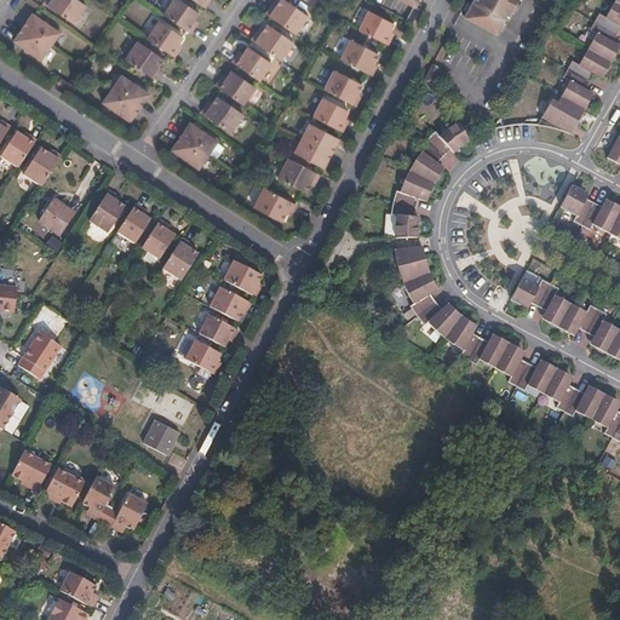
[(86,4),(80,0),(44,0),(44,1),(72,22),(86,4)]
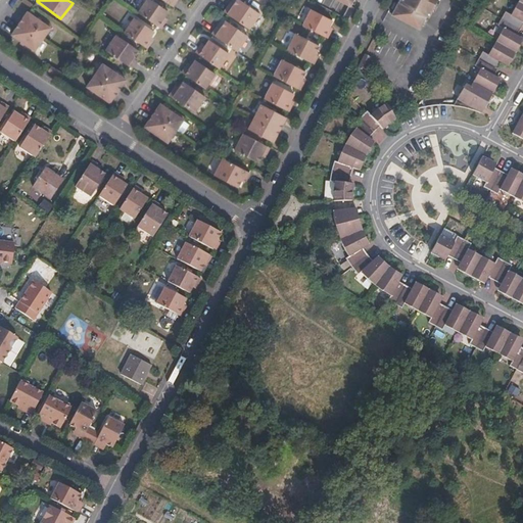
[(144,0),(137,11),(159,28),(165,19),(162,17),(168,9),(153,0),(144,0)]
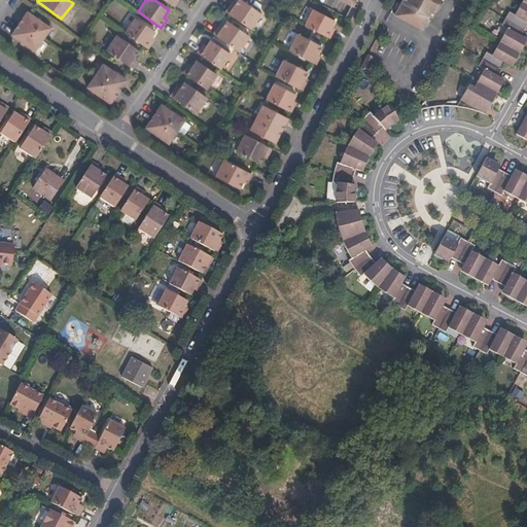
[(231,4),(225,11),(250,28),(261,12),(244,0),(237,0),(234,5),(231,4)]
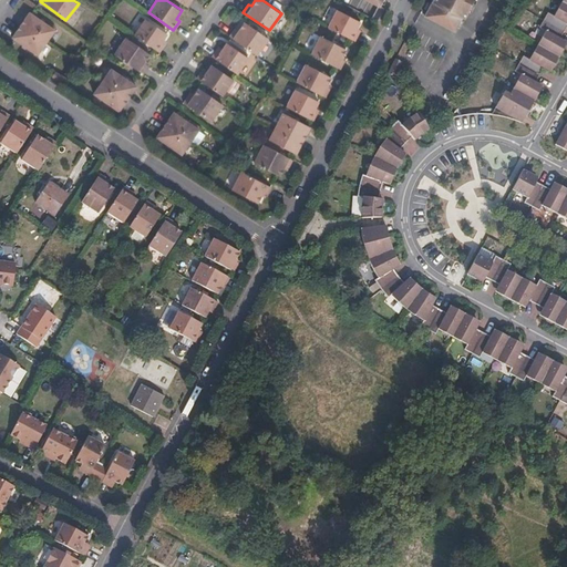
[(434,0),(426,16),(455,30),(462,17),(464,17),(473,0),(434,0)]
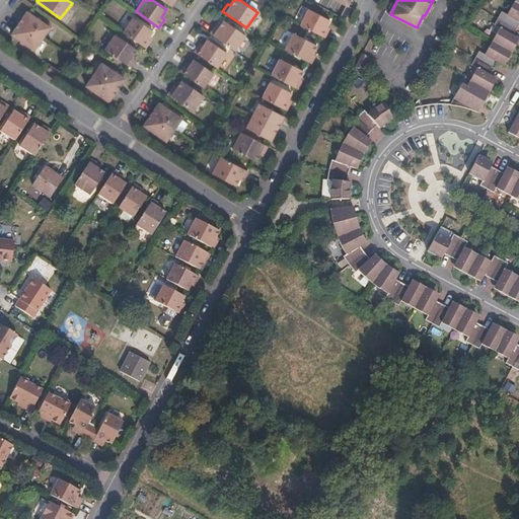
[(518,0),(504,0),(506,1),(499,13),(515,21),(518,14),(518,0)]
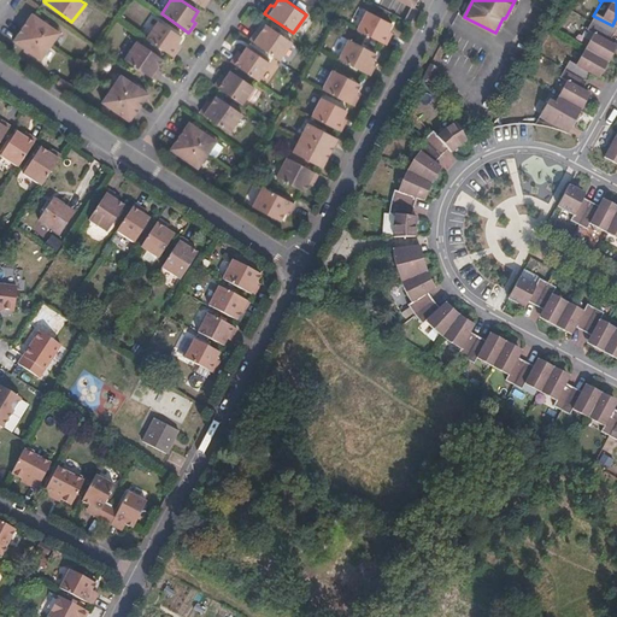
[(411,5),(404,19),(411,23),(418,10),(411,5)]
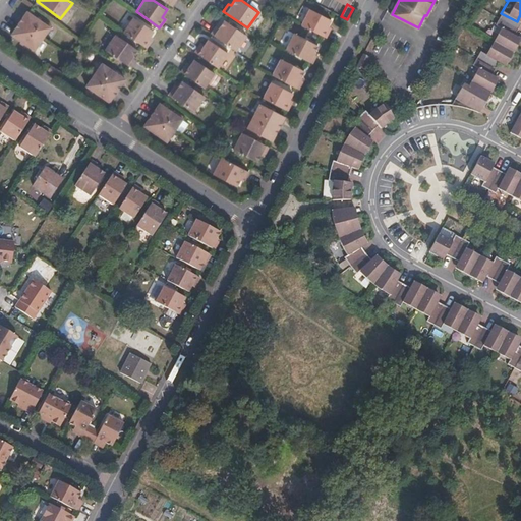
[(310,7),(301,24),(327,38),(330,30),(327,27),(332,18),(310,7)]
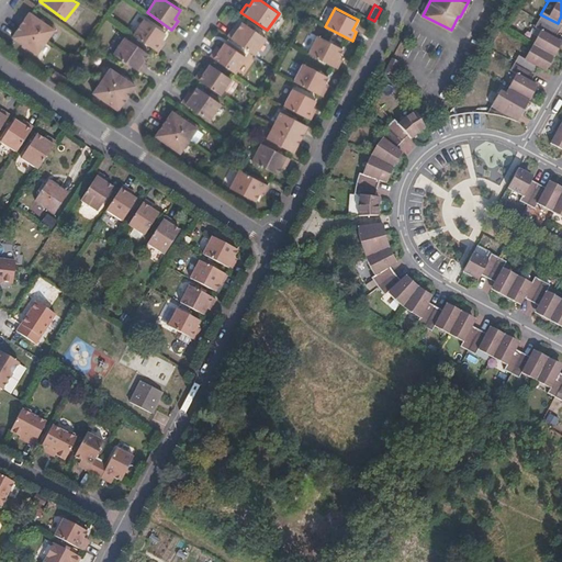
[(27,13),(20,24),(44,41),(52,30),(27,13)]
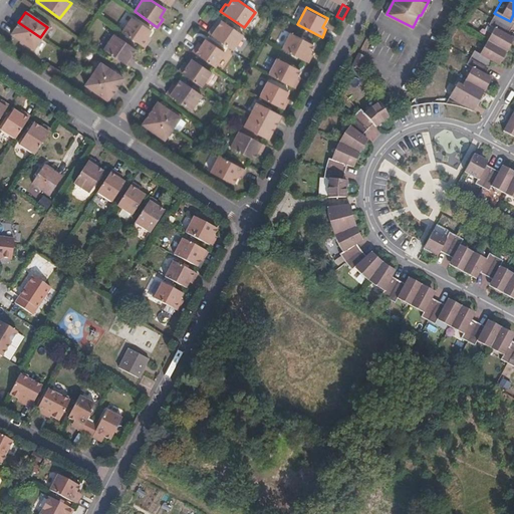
[(506,36),(503,34),(510,21),(494,13),(487,26),(481,23),(477,29),(506,45),(507,43),(503,41),(506,36)]
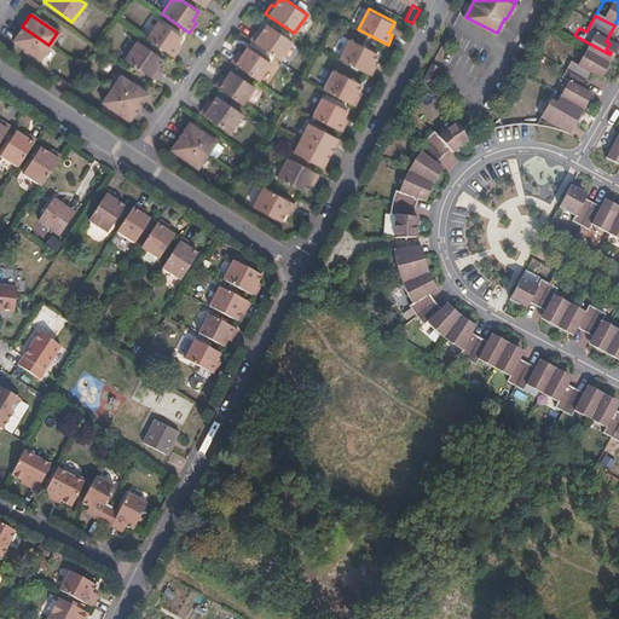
[(145,38),(173,56),(179,47),(175,45),(181,35),(158,18),(145,38)]
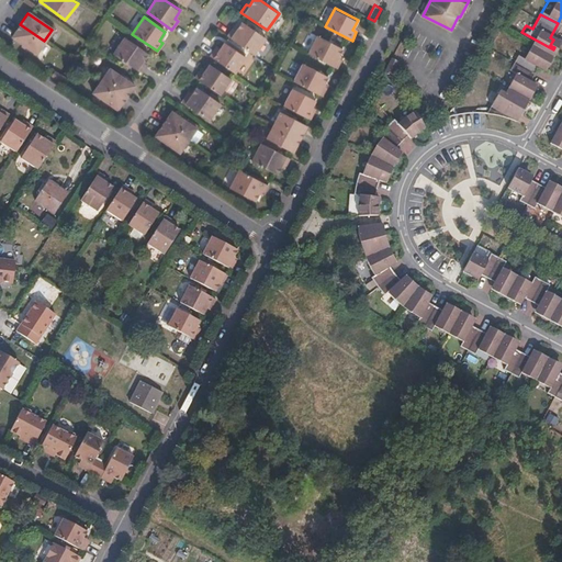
[(233,29),(228,36),(256,55),(268,38),(244,22),(236,31),(233,29)]
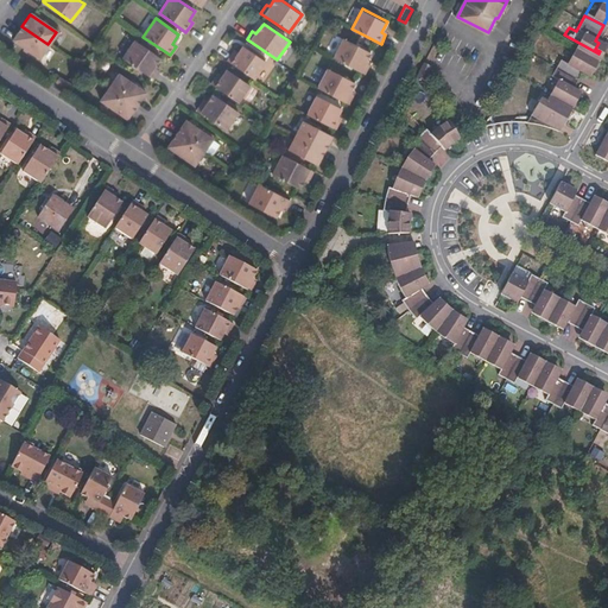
[(48,44),(21,26),(12,40),(37,59),(48,44)]
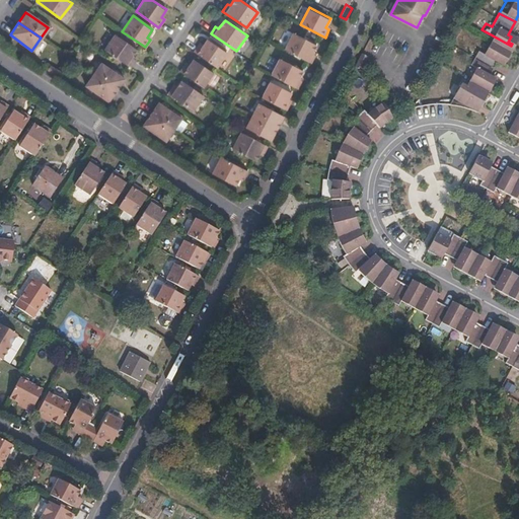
[(470,50),(493,62),(496,64),(500,58),(503,60),(511,46),(482,29),(477,38),(484,42),(477,52),(471,49),(470,50)]
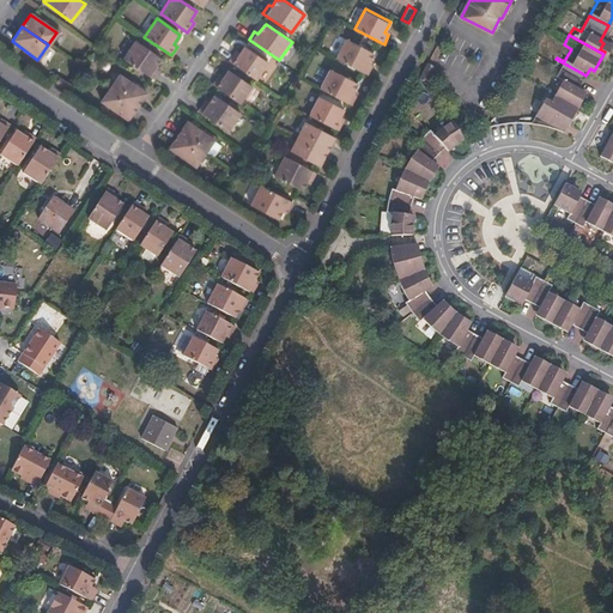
[(135,38),(123,56),(152,77),(158,68),(155,65),(161,56),(135,38)]
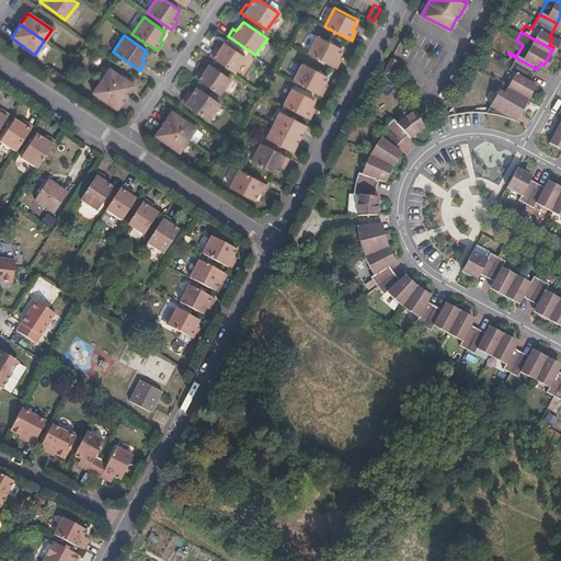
[(308,53),(336,68),(341,60),(336,58),(341,48),(317,35),(308,53)]
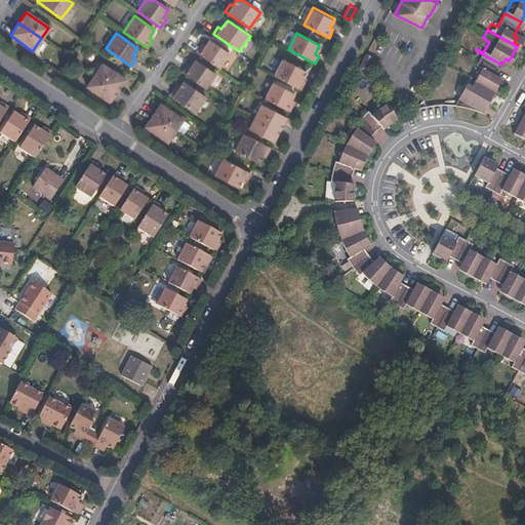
[(197,52),(219,69),(231,53),(211,40),(206,47),(202,45),(197,52)]
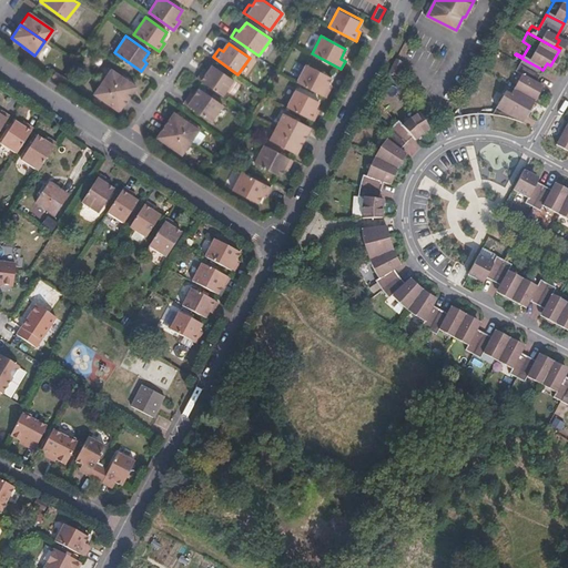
[(537,73),(539,68),(515,54),(511,61),(537,73)]
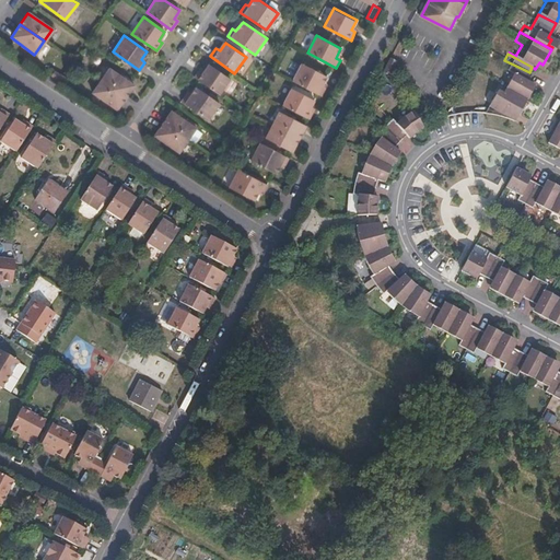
[(391,57),(383,71),(391,74),(397,61),(391,57)]
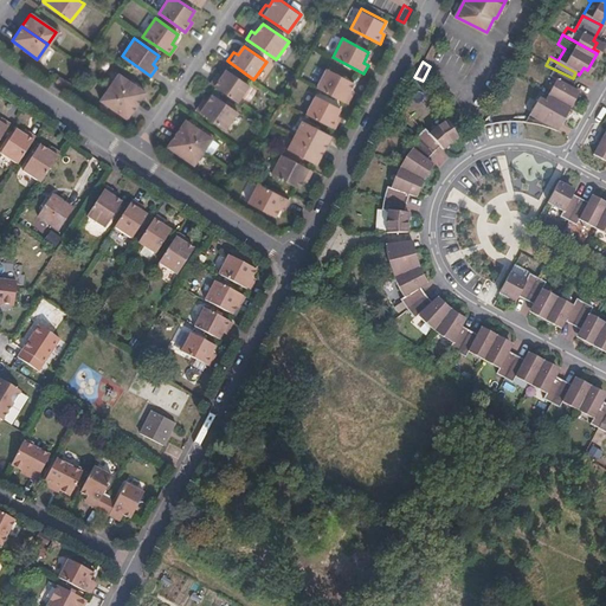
[(573,78),(546,65),(542,72),(549,77),(537,98),(532,95),(521,113),(550,129),(554,121),(550,120),(555,113),(558,114),(562,105),(567,108),(572,98),(568,96),(572,89),(567,86),(573,78)]
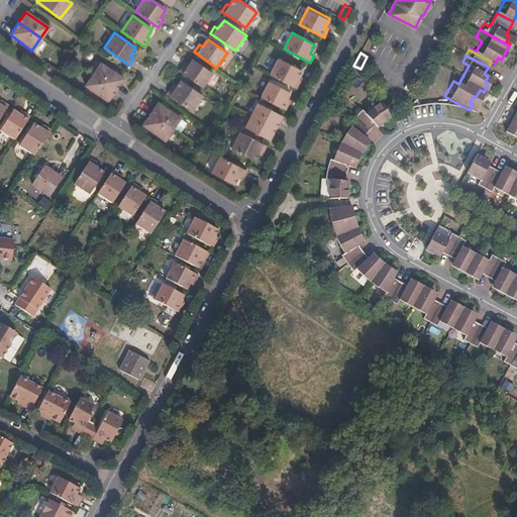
[(270,74),(297,88),(301,81),(297,79),(302,70),(279,58),(270,74)]
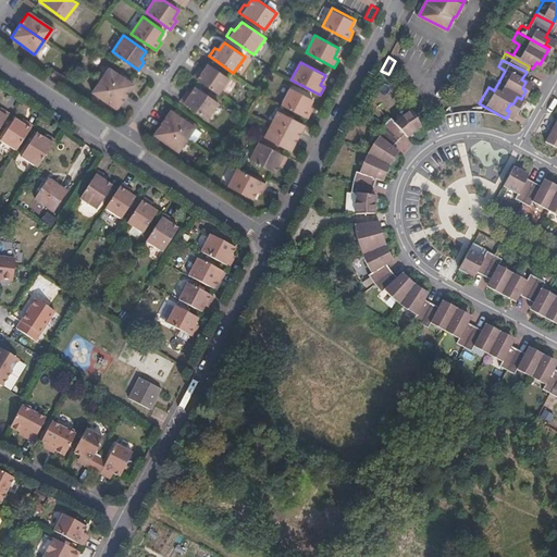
[(193,76),(219,94),(231,78),(209,63),(202,72),(198,69),(193,76)]
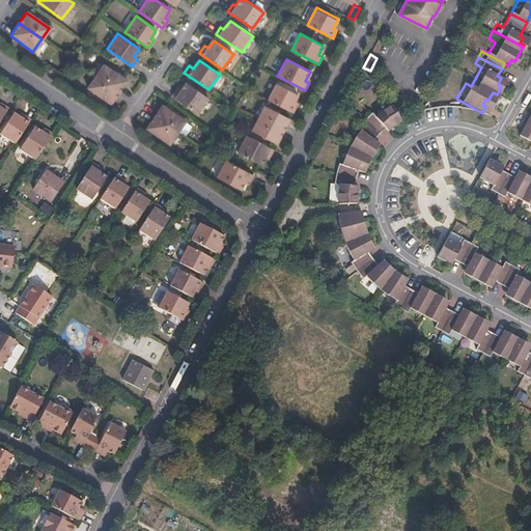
[(95,76),(119,91),(127,81),(103,64),(95,76)]
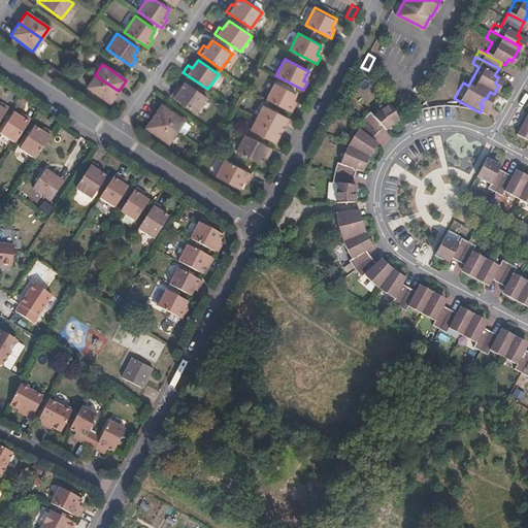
[(52,66),(47,72),(61,80),(64,75),(52,66)]
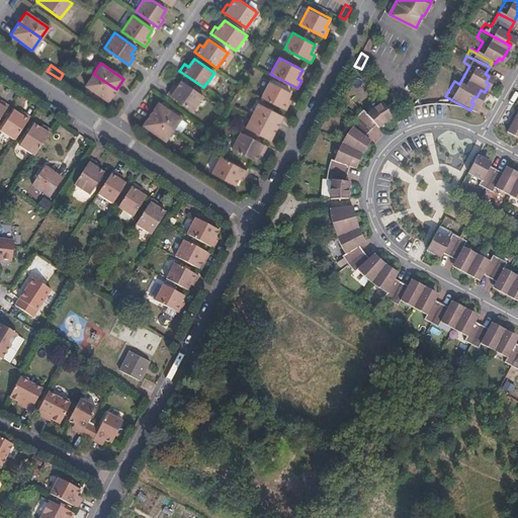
[(108,101),(116,89),(93,74),(85,85),(108,101)]
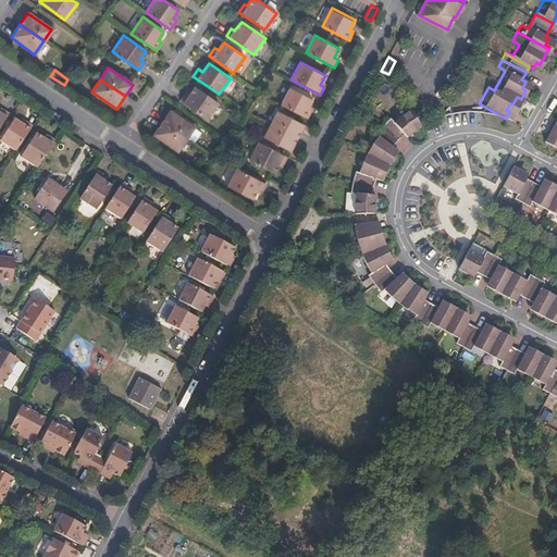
[(220,101),(196,86),(189,95),(185,91),(181,98),(207,118),(220,101)]
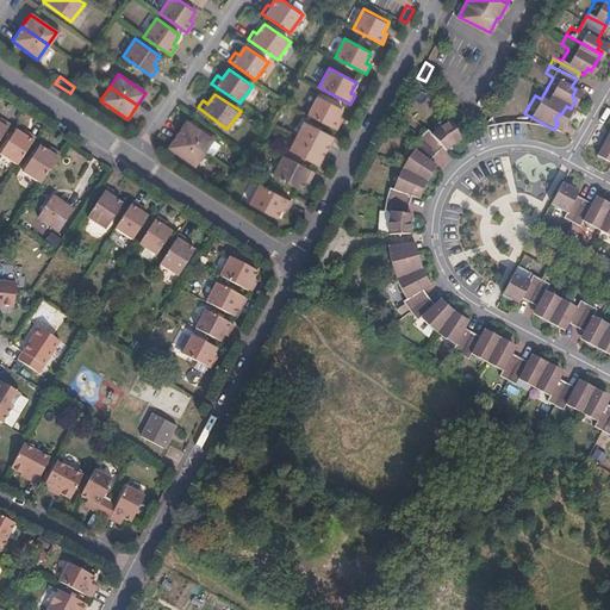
[(307,114),(337,129),(342,120),(337,118),(343,107),(318,95),(307,114)]
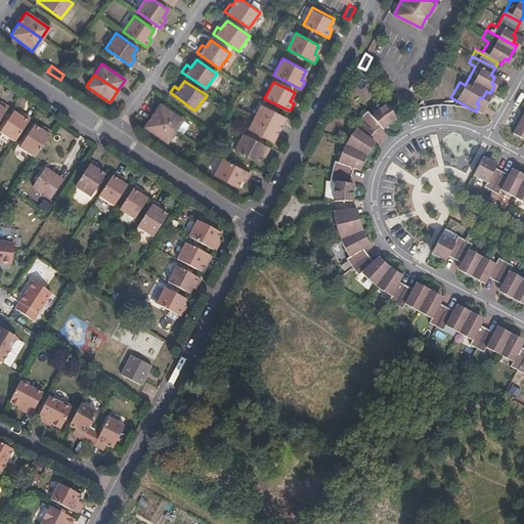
[(337,182),(334,202),(353,201),(355,184),(350,182),(354,163),(360,166),(375,139),(367,133),(379,121),(383,125),(397,118),(388,102),(372,111),(367,106),(352,123),(355,125),(338,157),(335,156),(331,180),(337,182)]
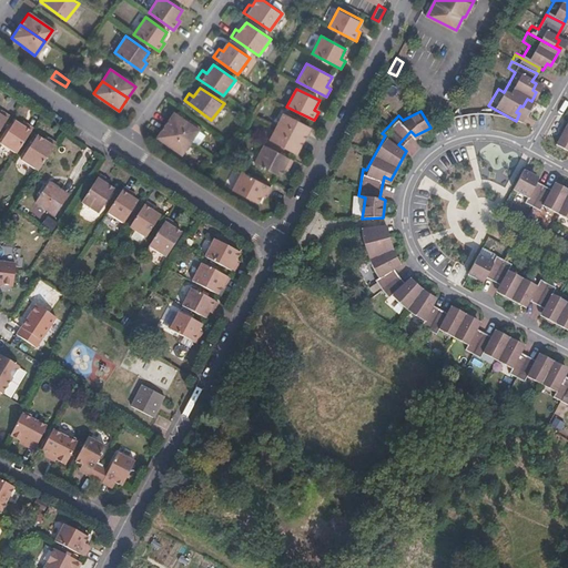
[(164,124),(190,142),(191,140),(199,130),(173,112),(164,124)]
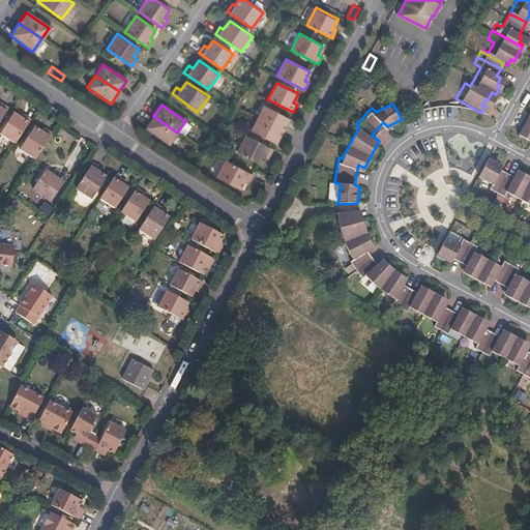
[(0,122),(8,109),(2,106),(0,109),(0,108),(0,122)]
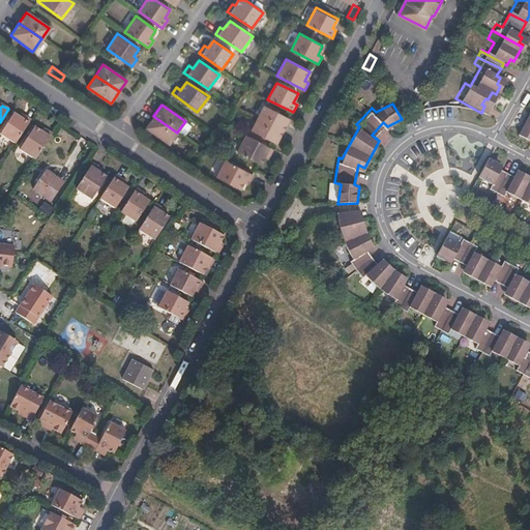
[(258,118),(283,130),(289,118),(264,106),(258,118)]
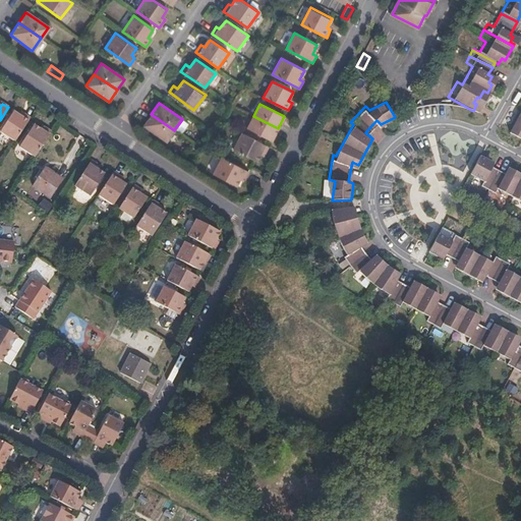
[(0,132),(15,142),(31,118),(24,115),(22,118),(12,112),(0,130),(0,132)]
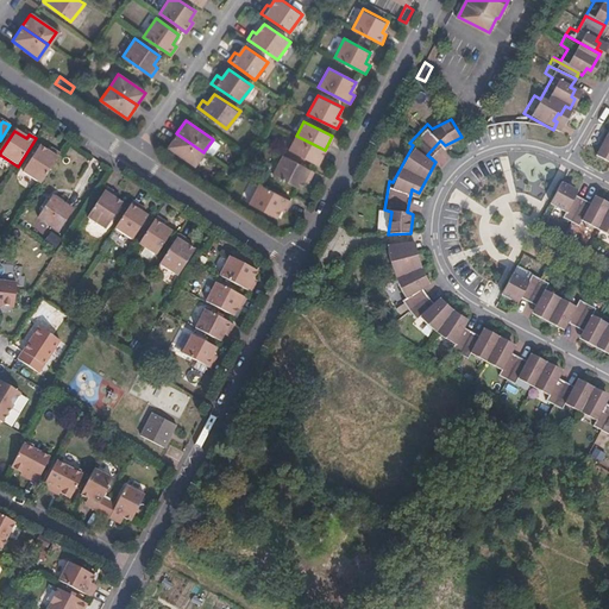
[(608,132),(608,131),(595,155),(608,162),(608,132)]
